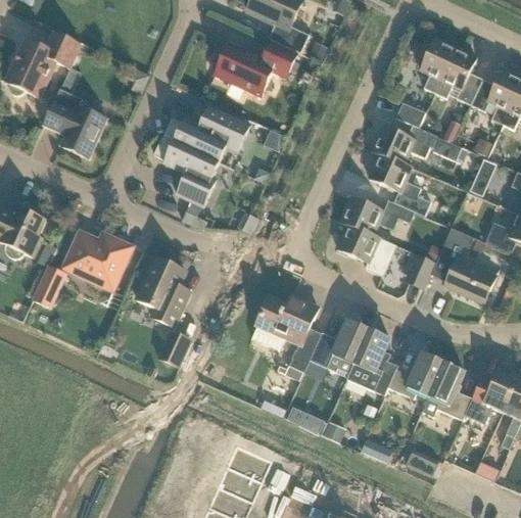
[(250,0),(246,9),(274,22),(267,37),(299,52),(308,34),(289,25),(300,0),(250,0)]
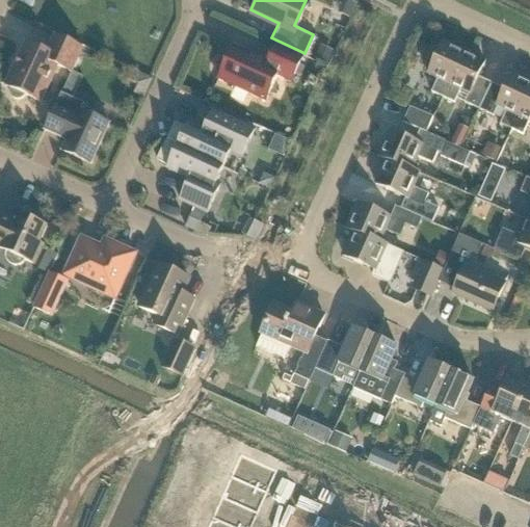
[(23,38),(3,82),(8,84),(8,88),(9,93),(12,96),(17,96),(21,95),(24,91),(40,98),(56,61),(70,69),(81,45),(53,31),(45,48),(23,38)]
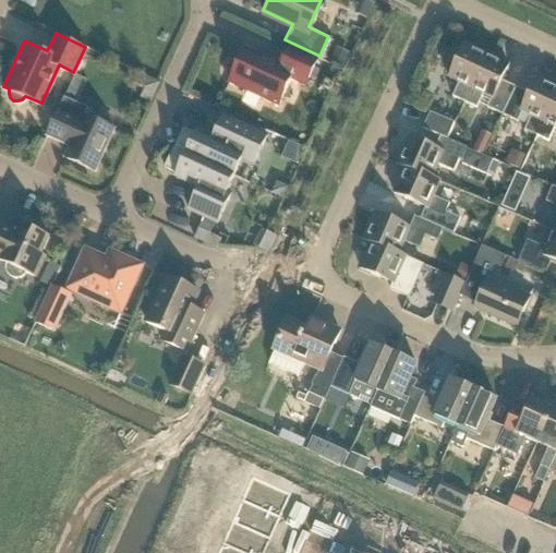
[(451,93),(463,98),(485,50),(464,39),(462,44),(451,39),(444,56),(455,61),(448,73),(458,77),(451,93)]
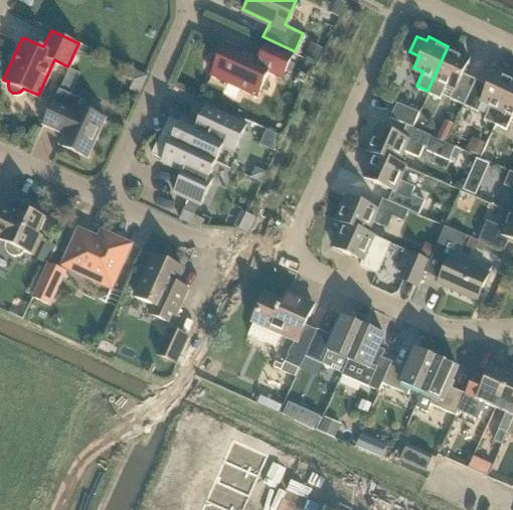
[(207,58),(207,62),(208,66),(212,68),(209,73),(255,95),(267,69),(281,75),(292,51),(266,39),(259,55),(224,40),(218,54),(214,53),(210,55),(207,58)]
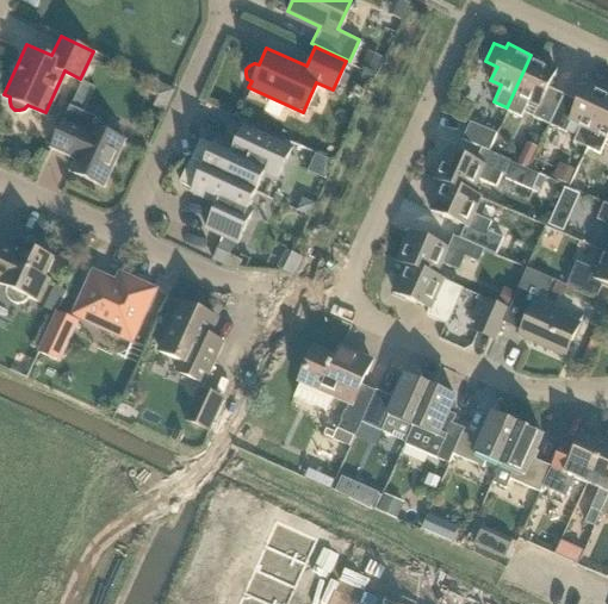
[(366,47),(359,63),(373,70),(380,54),(366,47)]
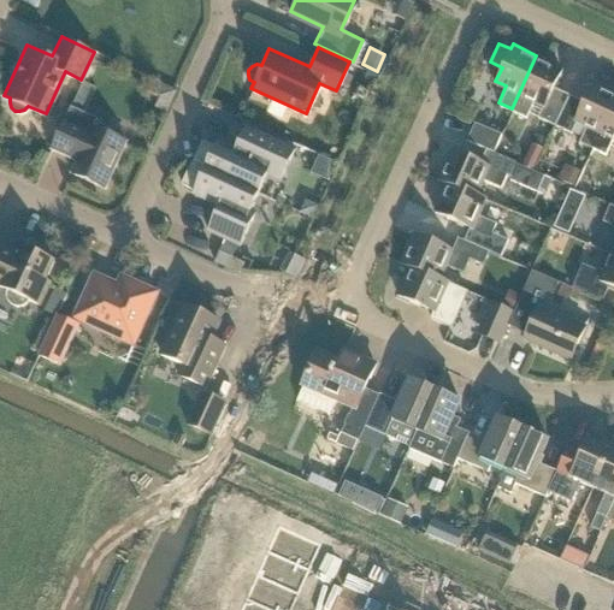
[(561,66),(536,55),(512,108),(525,114),(532,98),(542,102),(537,114),(553,122),(567,90),(553,83),(561,66)]
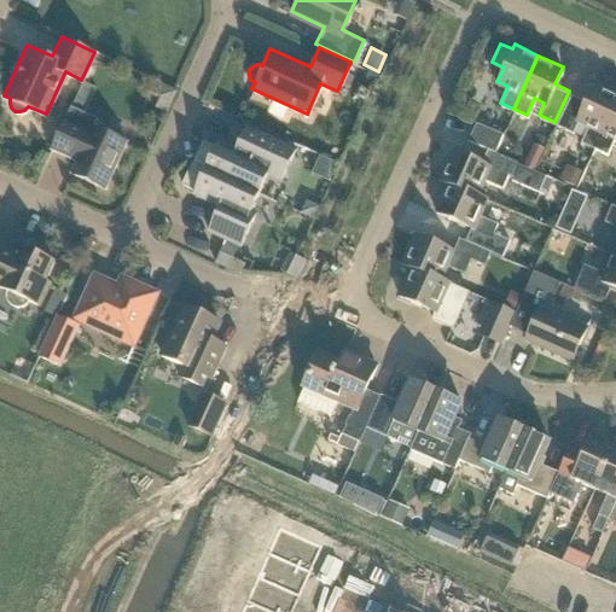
[(82,79),(70,104),(83,110),(96,85),(82,79)]
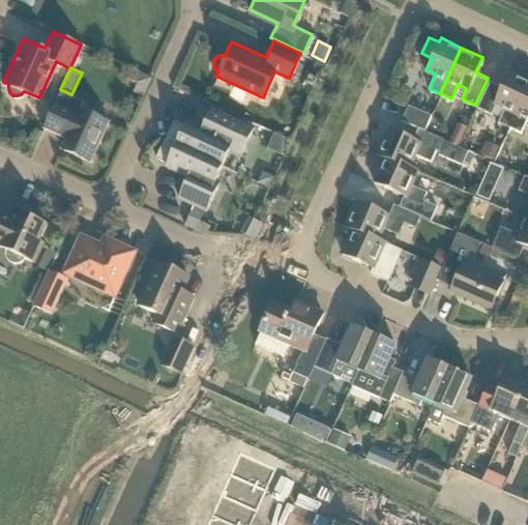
[(501,84),(488,78),(475,105),(490,111),(495,101),(503,106),(497,119),(507,124),(527,80),(527,79),(507,69),(501,84)]
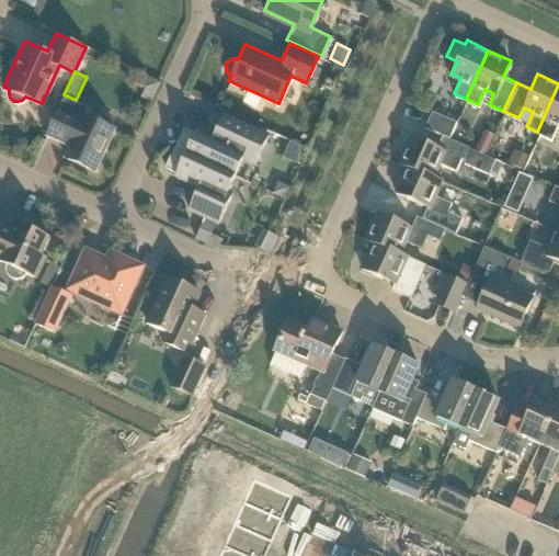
[(558,84),(537,132),(549,137),(556,124),(558,124),(558,84)]
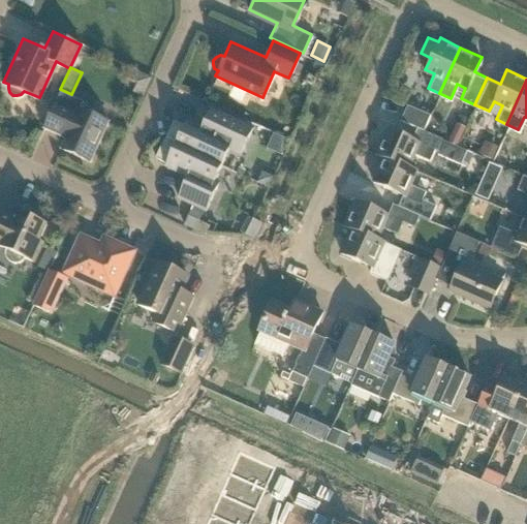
[(60,90),(43,126),(57,132),(61,130),(66,133),(60,146),(89,159),(106,119),(79,106),(82,99),(71,94),(60,89),(60,90)]
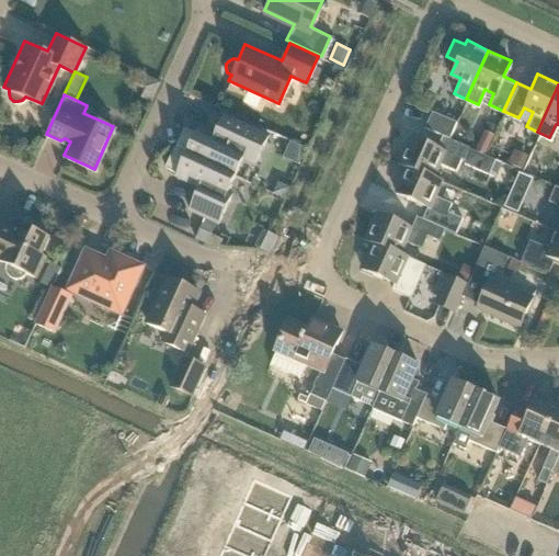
[(431,109),(423,125),(448,136),(455,120),(431,109)]
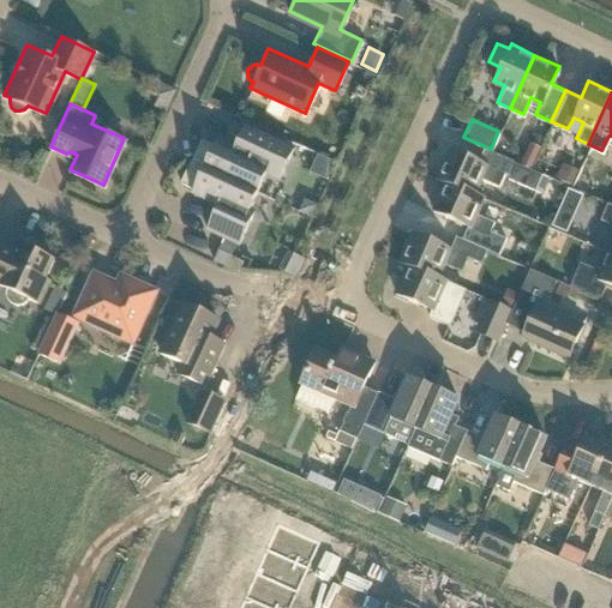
[(201,136),(190,158),(256,188),(264,172),(277,178),(293,145),(245,122),(233,146),(216,138),(214,142),(201,136)]
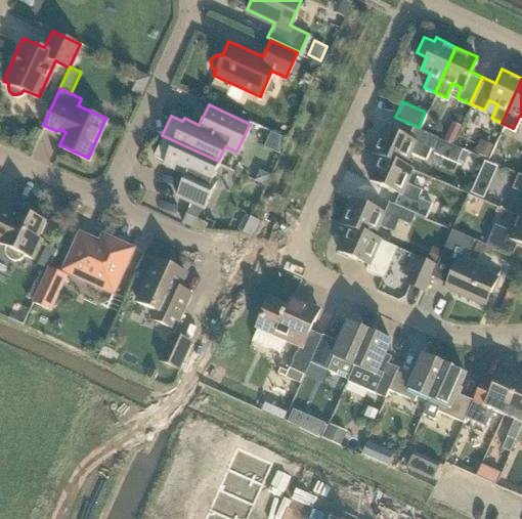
[(450,119),(442,137),(450,141),(460,123),(450,119)]
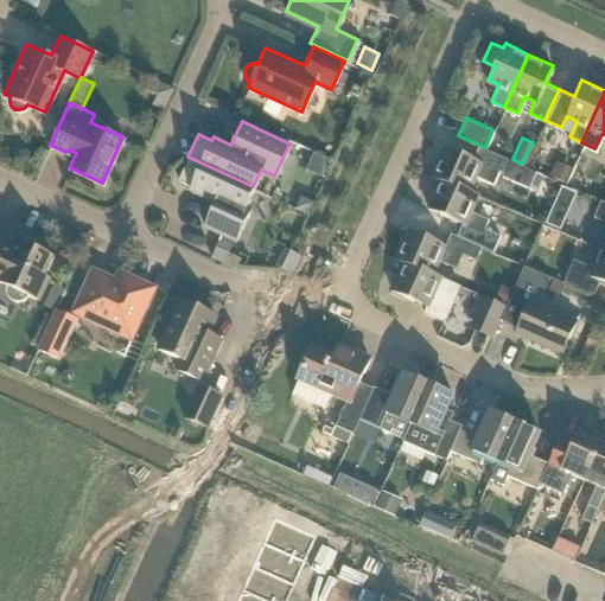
[(444,145),(431,174),(439,178),(439,177),(469,190),(469,189),(475,174),(492,181),(498,168),(444,145)]
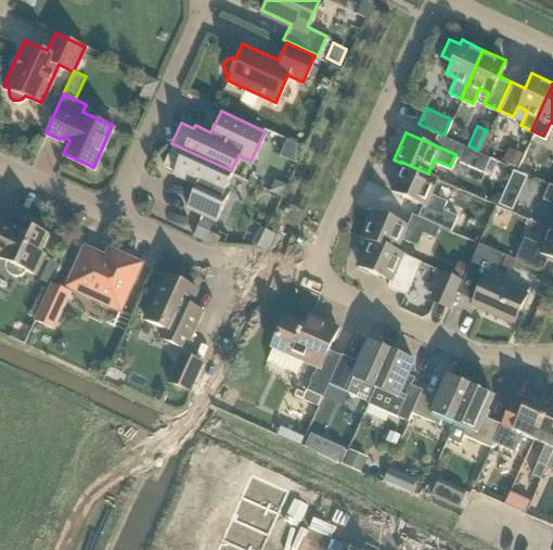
[(231,170),(171,143),(163,163),(175,169),(172,173),(196,183),(187,205),(215,218),(229,189),(224,187),(231,170)]
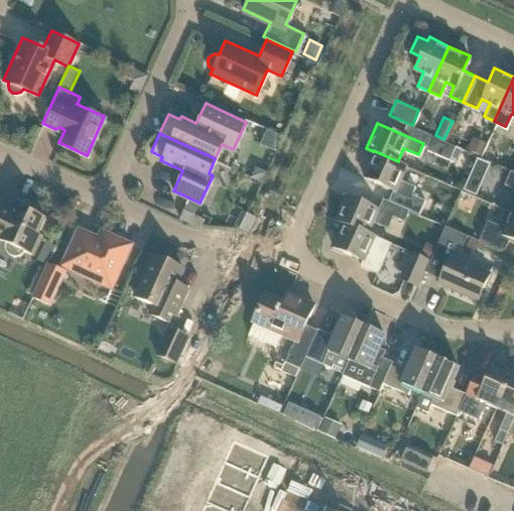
[(471,134),(466,147),(479,153),(485,140),(471,134)]
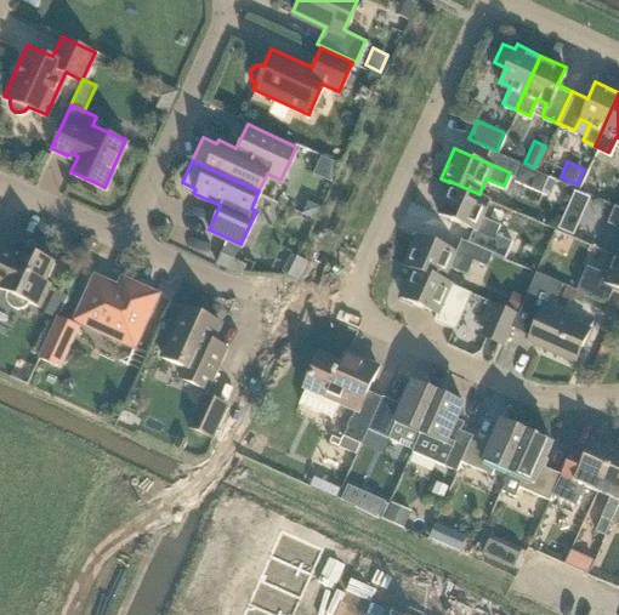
[(520,163),(512,178),(546,193),(554,177),(520,163)]
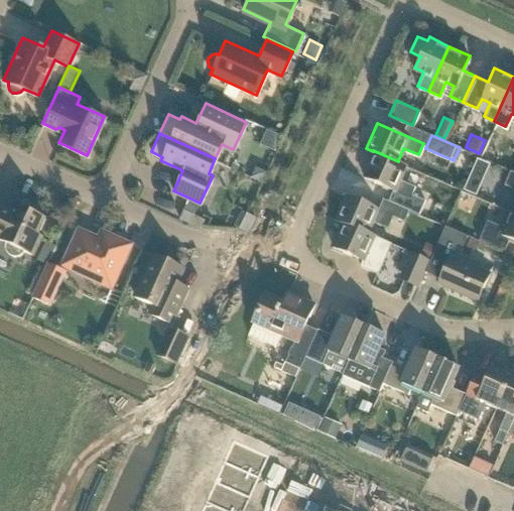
[(373,151),(363,174),(393,187),(388,199),(408,208),(417,213),(424,199),(410,193),(414,182),(400,176),(406,164),(398,160),(398,161),(373,150),(373,151)]
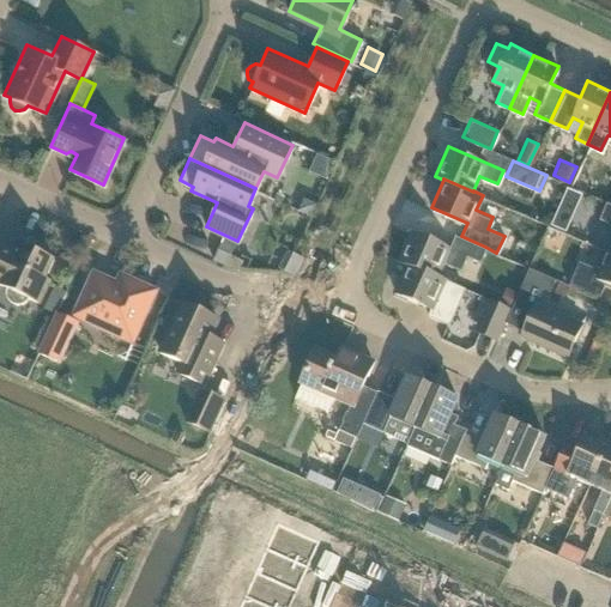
[(303,195),(297,207),(310,214),(316,201),(303,195)]
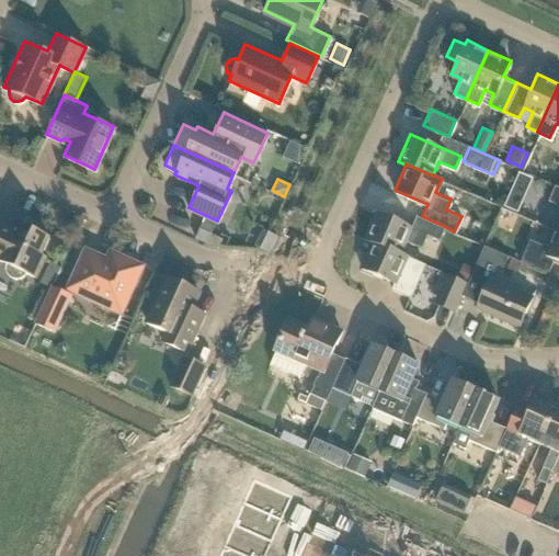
[(558,203),(558,205),(549,226),(558,230),(558,184),(554,183),(547,197),(558,203)]
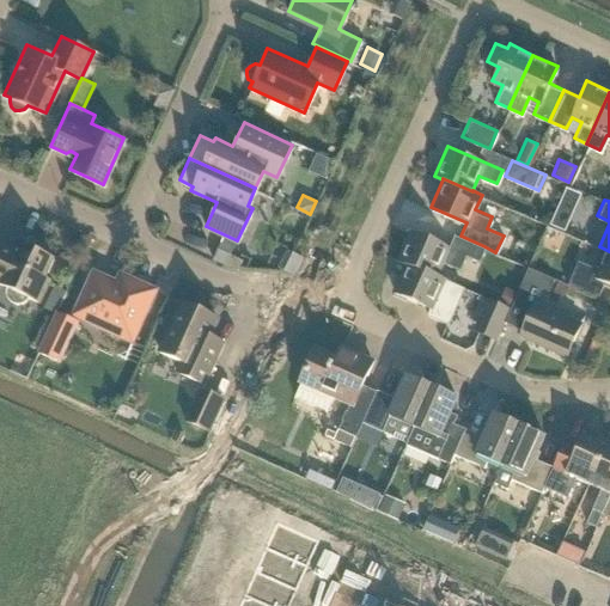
[(555,206),(549,222),(565,228),(571,213),(555,206)]
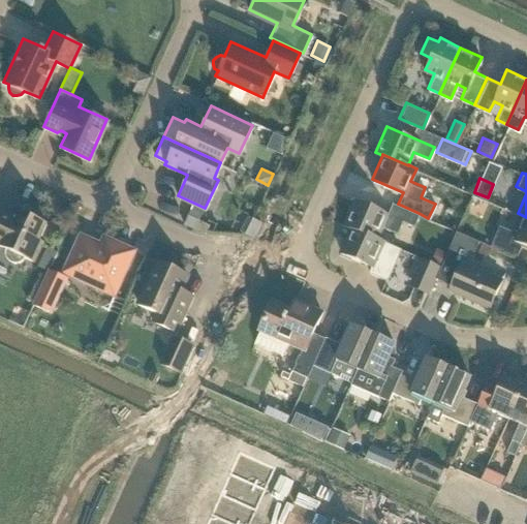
[(354,197),(343,223),(350,226),(351,225),(376,237),(381,224),(396,230),(402,219),(413,224),(419,213),(398,204),(392,201),(388,212),(354,197)]
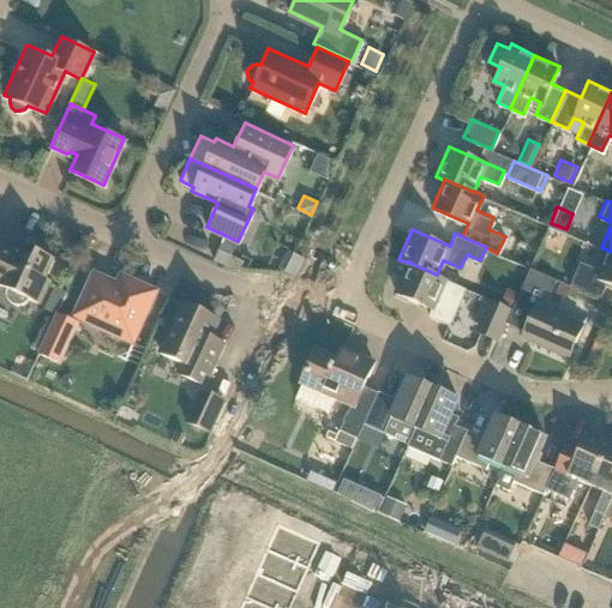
[(0,283),(7,287),(6,288),(6,289),(6,292),(6,293),(6,294),(7,296),(7,298),(9,299),(10,300),(11,301),(12,301),(16,302),(17,302),(19,302),(21,302),(22,301),(25,300),(27,299),(28,298),(28,296),(39,301),(49,278),(45,276),(53,258),(37,251),(39,246),(16,235),(10,247),(0,242),(0,283)]
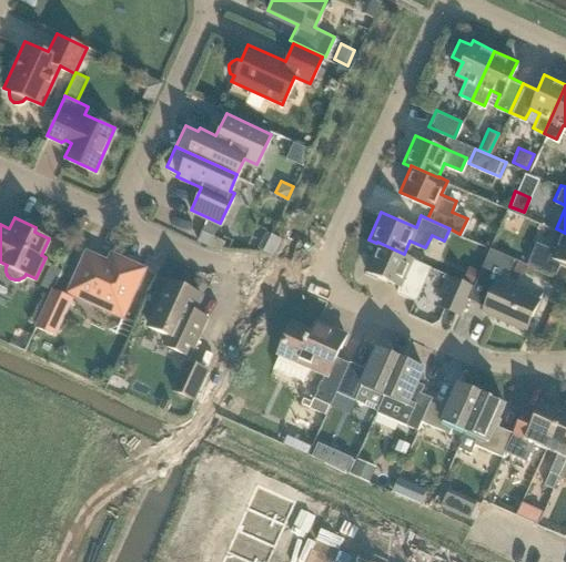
[(208,243),(215,226),(205,222),(198,238),(208,243)]
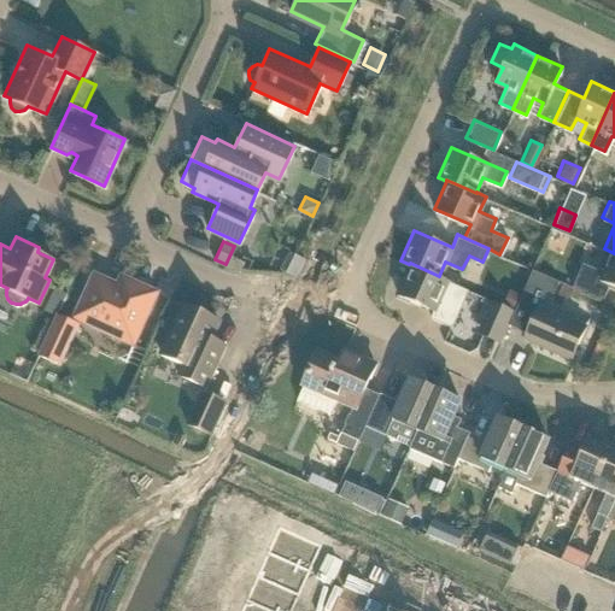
[(288,248),(280,266),(298,275),(306,257),(288,248)]
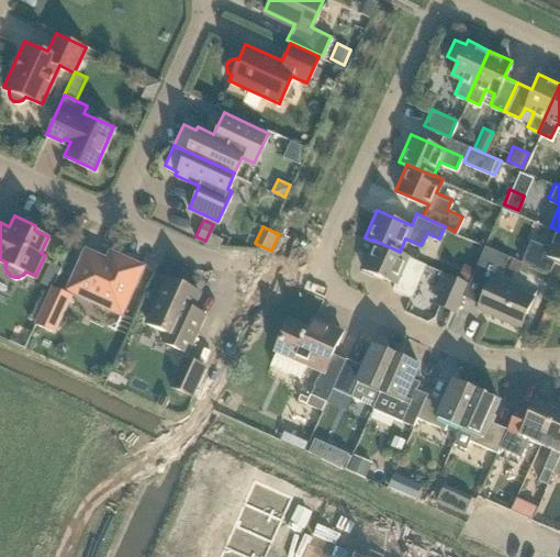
[(559,259),(559,231),(550,226),(544,243),(529,237),(519,258),(548,270),(553,257),(559,259)]
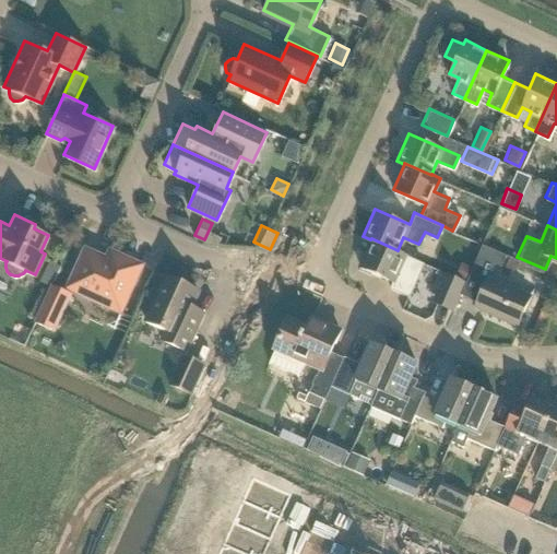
[(371,238),(370,239),(359,266),(393,280),(390,285),(407,293),(422,260),(398,250),(371,238)]
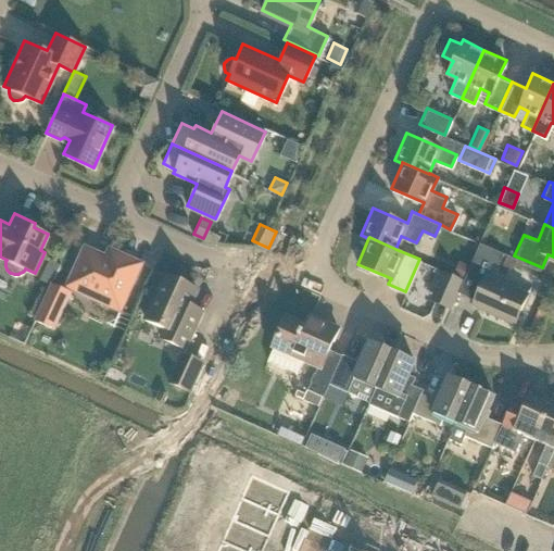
[(479,240),(457,290),(473,298),(470,302),(513,321),(526,291),(483,273),(482,276),(477,273),(485,257),(491,259),(495,248),(479,240)]
